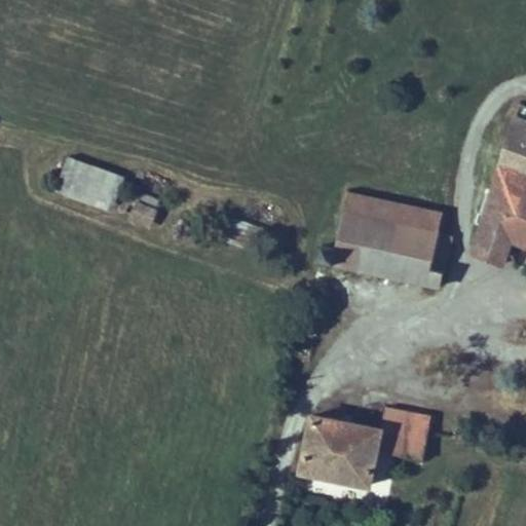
[(525,126),(513,123),(470,254),(495,262),(499,251),(525,258),(525,126)]
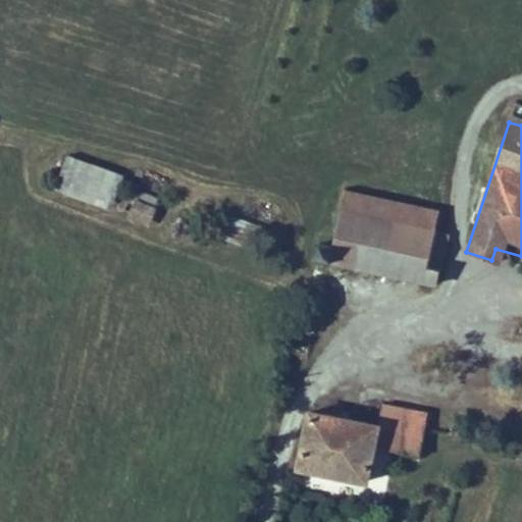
[(124,176),(71,158),(60,192),(112,210),(124,176)]
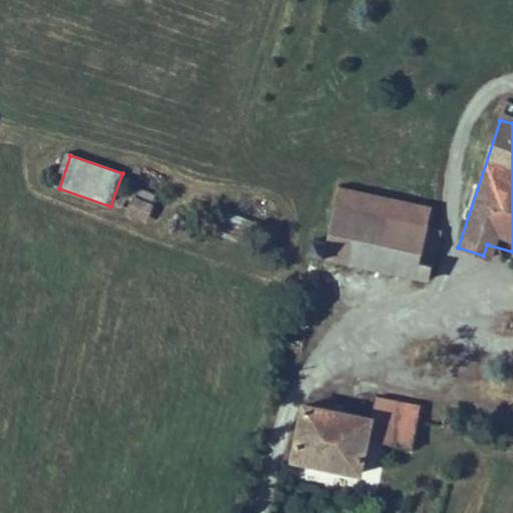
[(147,219),(156,195),(137,187),(127,211),(147,219)]
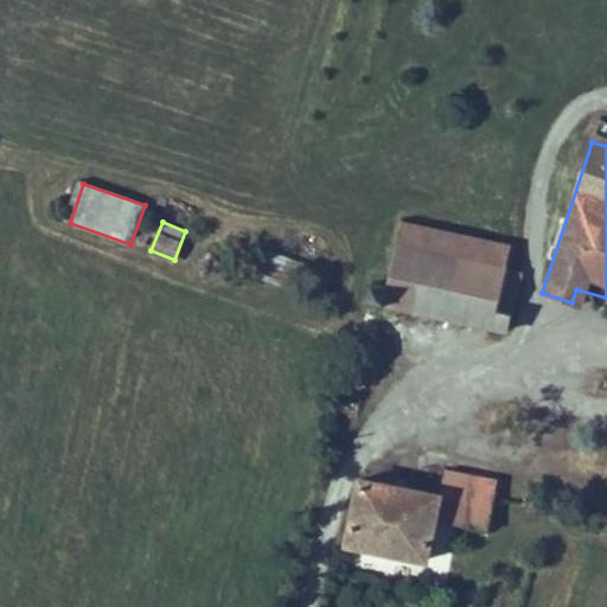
[(400,247),(499,263),(506,241),(406,222),(400,247)]
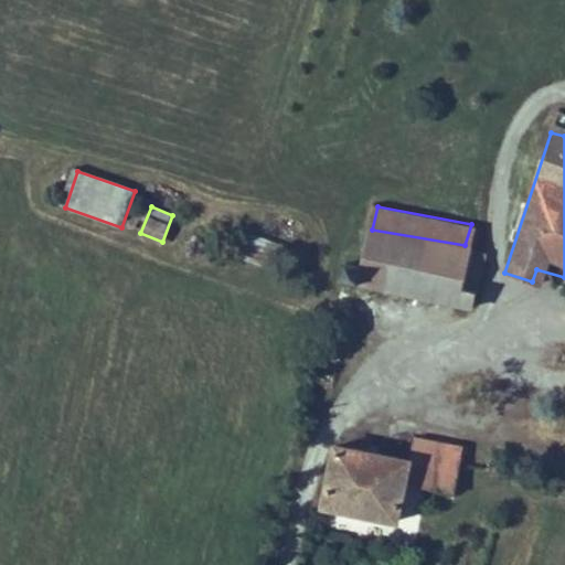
[(455,298),(465,245),(372,230),(369,228),(359,266),(349,266),(345,279),(455,298)]
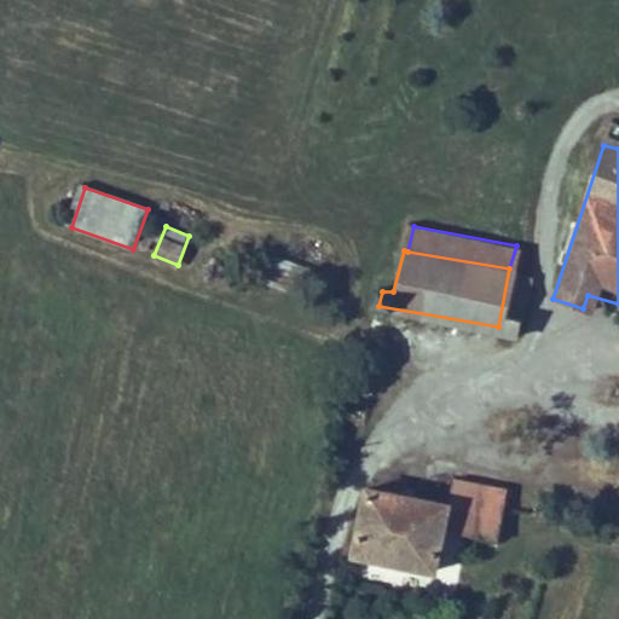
[(299,296),(307,267),(272,258),(264,285),(299,296)]
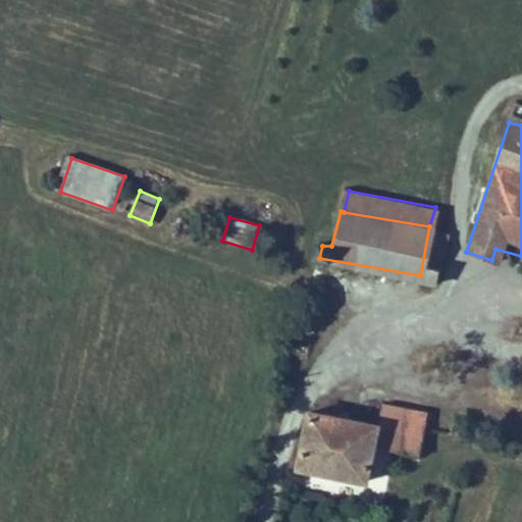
[(444,228),(429,226),(420,275),(434,278),(444,228)]
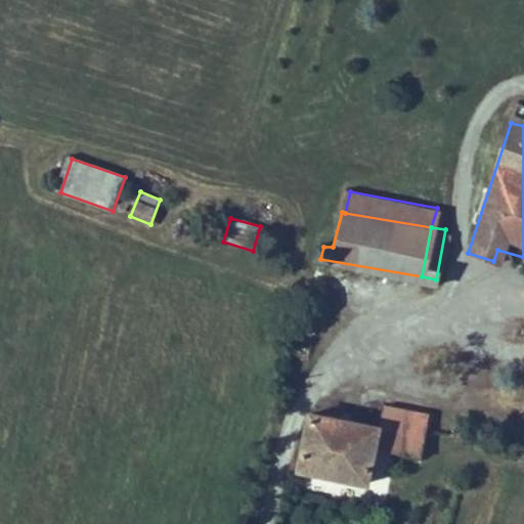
[(493,261),(468,253),(465,262),(490,271),(493,261)]
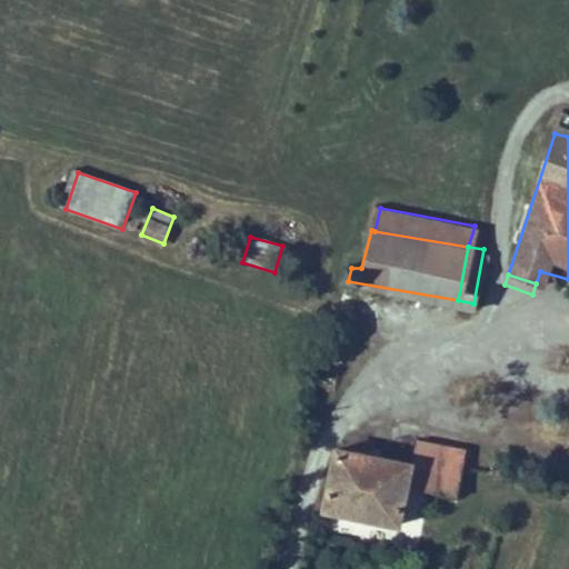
[(416,457),(462,463),(465,445),(419,436),(416,457)]
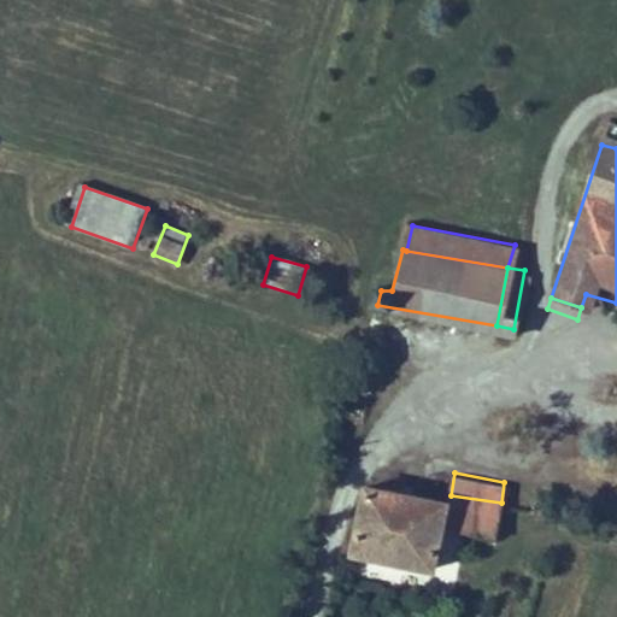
[(498,518),(501,503),(451,495),(366,481),(363,482),(357,522),(347,557),(433,570),(441,517),(487,526),(498,518)]
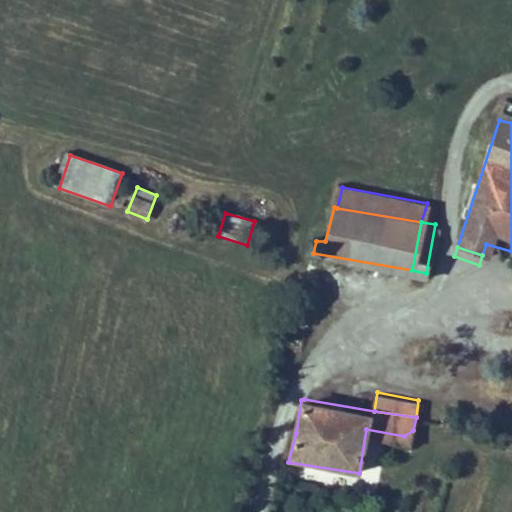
All buildings are outlined.
